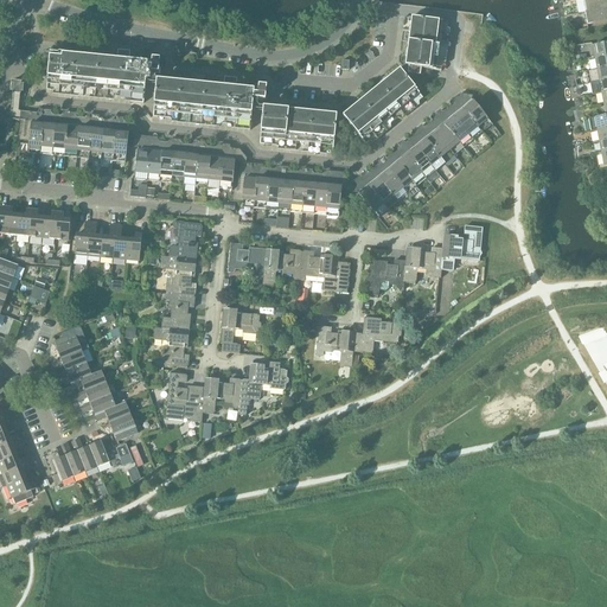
[(606,0),(582,0),(585,12),(606,7),(606,0)]
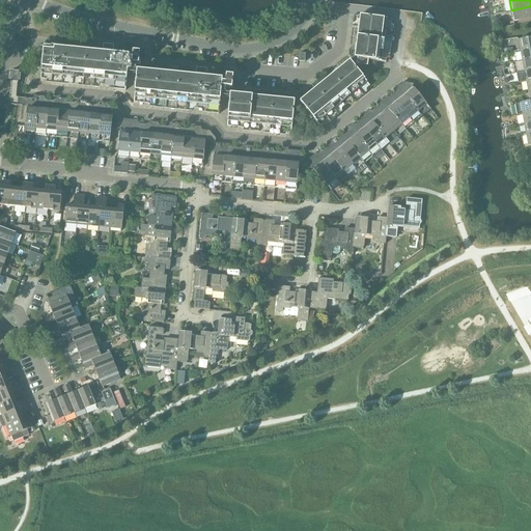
[(530,6),(511,10),(513,22),(530,19),(530,6)]
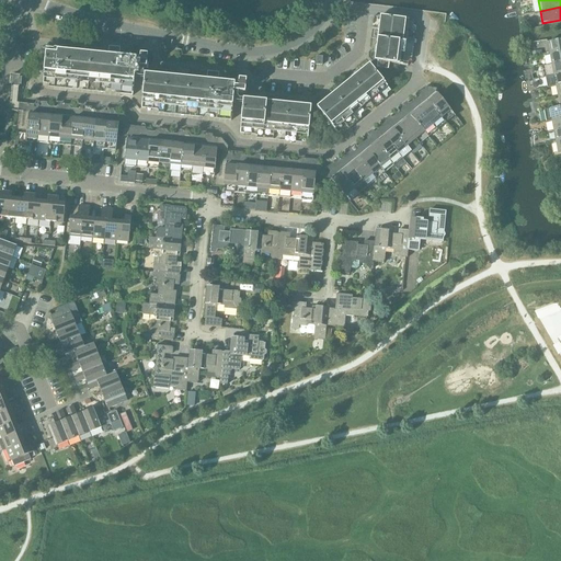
[(389,64),(397,65),(403,20),(380,16),(375,61),(370,66),(369,65),(317,109),(331,126),(384,82),(375,71),(377,69),(388,70),(389,64)]
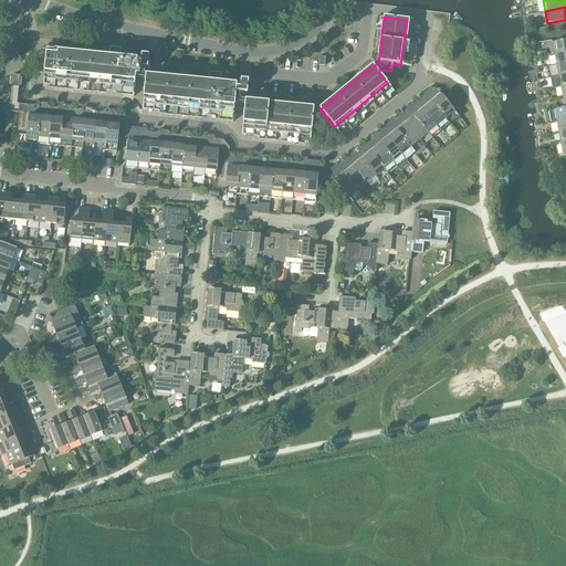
[(565,40),(553,43),(554,54),(565,51),(565,40)]
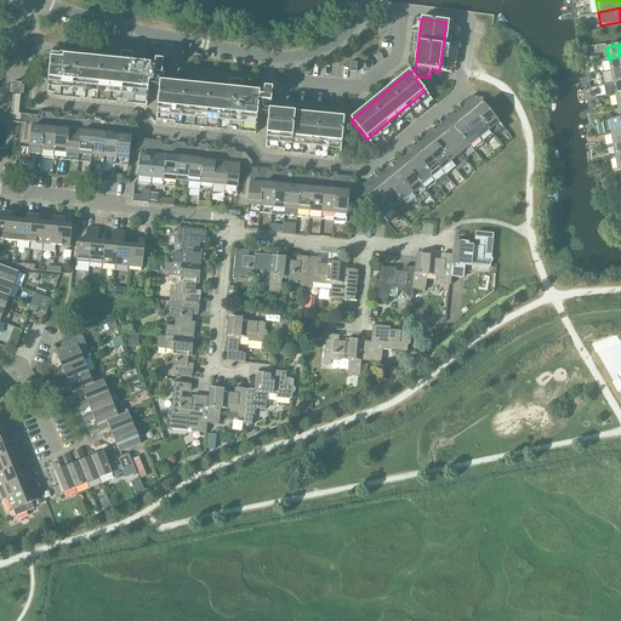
[(164,62),(155,61),(152,61),(151,66),(51,56),(49,81),(148,91),(149,83),(153,84),(154,75),(163,77),(164,62)]
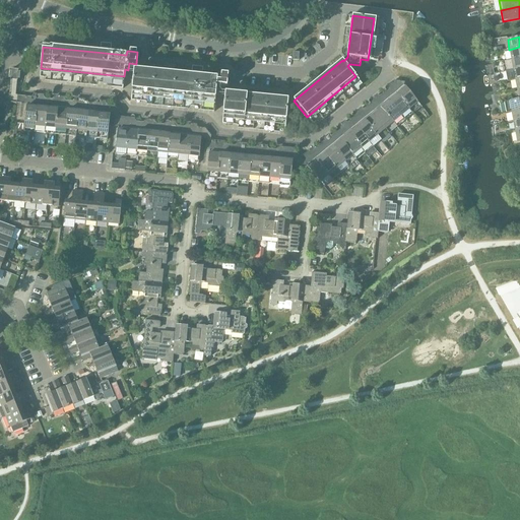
[(519,47),(509,50),(511,60),(519,58),(519,47)]
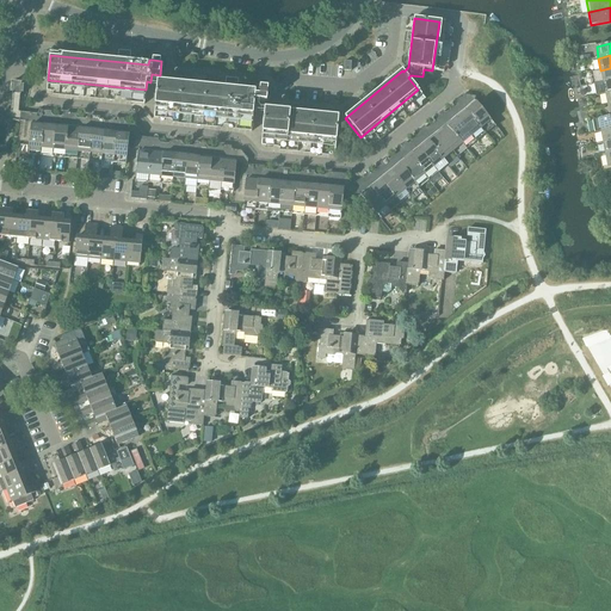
[(610,68),(600,71),(603,82),(610,80),(610,68)]
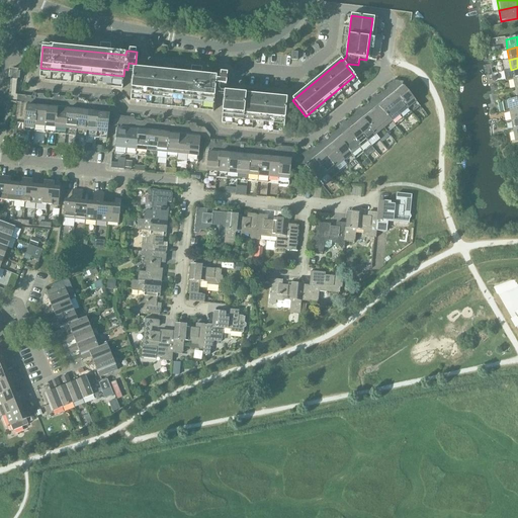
[(134,70),(132,90),(214,99),(217,86),(226,87),(228,75),(218,73),(217,78),(134,70)]
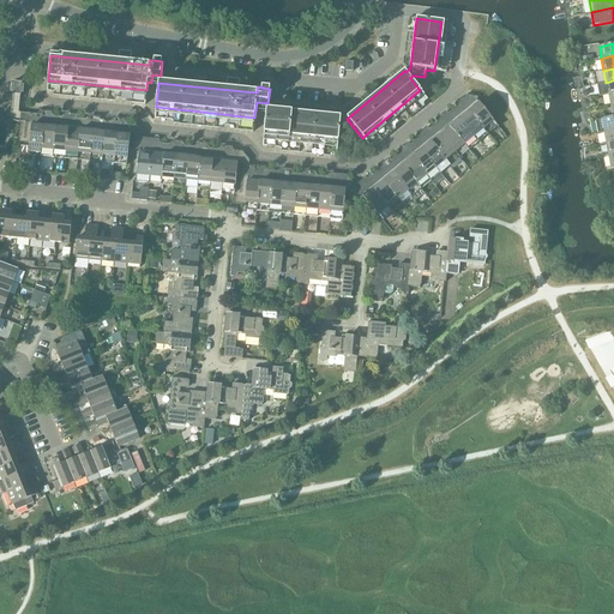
[(132,104),(145,106),(146,94),(133,91),(132,104)]
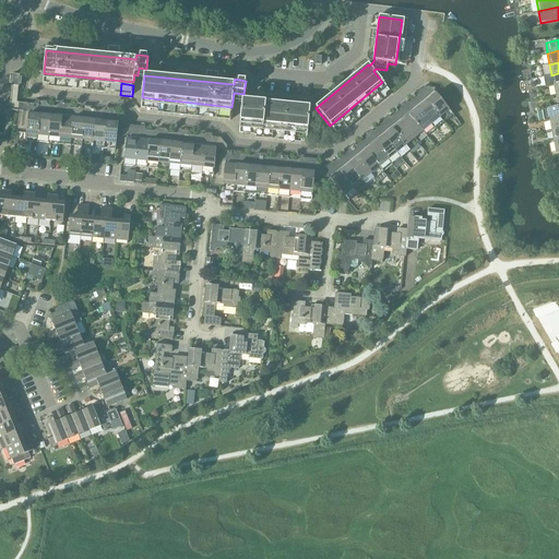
[(435,92),(425,99),(442,121),(452,114),(435,92)]
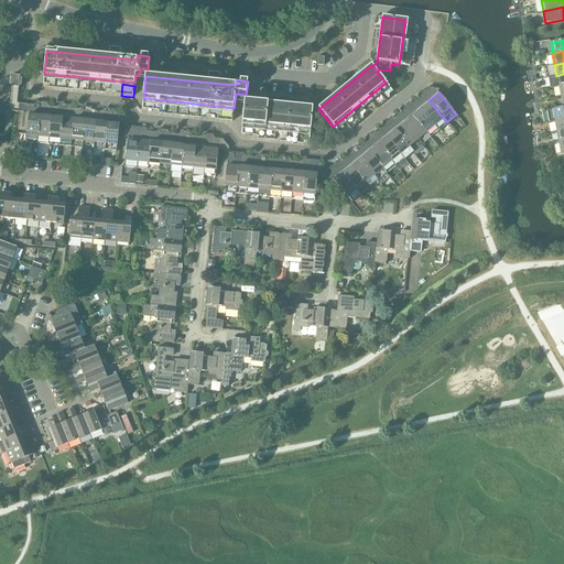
[(429,100),(420,108),(437,129),(446,122),(429,100)]
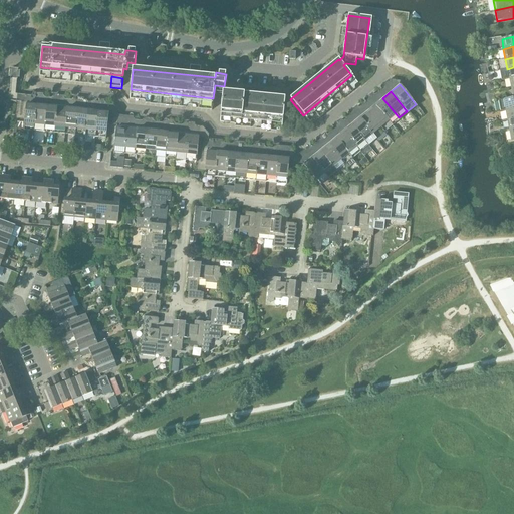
[(221,112),(283,118),(285,98),(223,92),(221,112)]
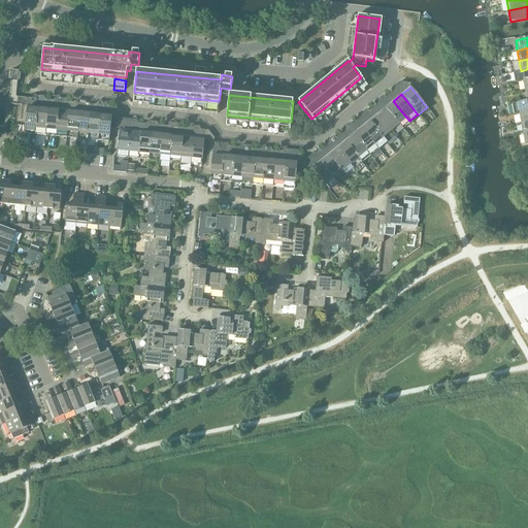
[(393,101),(386,107),(402,128),(409,121),(393,101)]
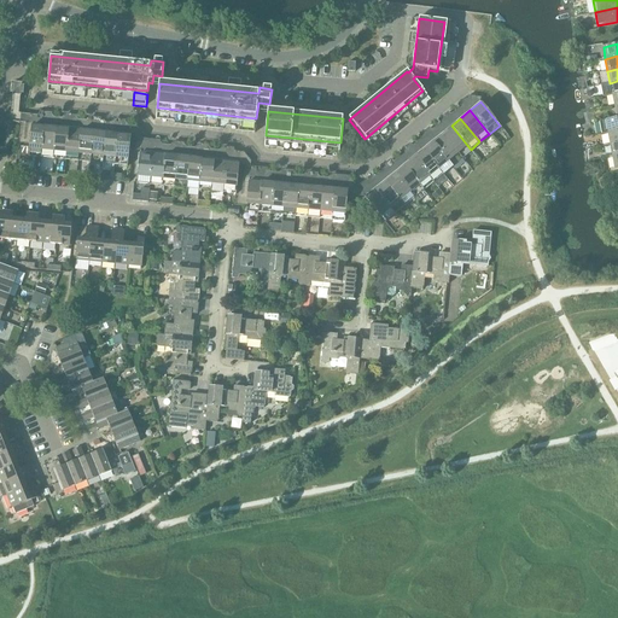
[(605,121),(607,133),(617,130),(617,118),(605,121)]
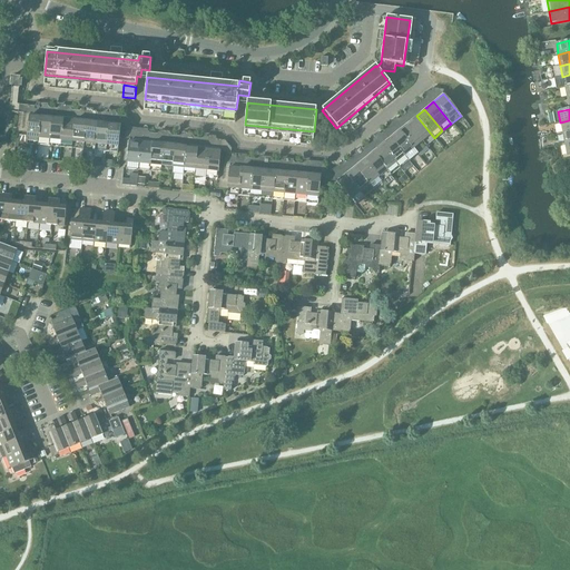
[(27,141),(38,143),(41,115),(29,114),(27,141)]
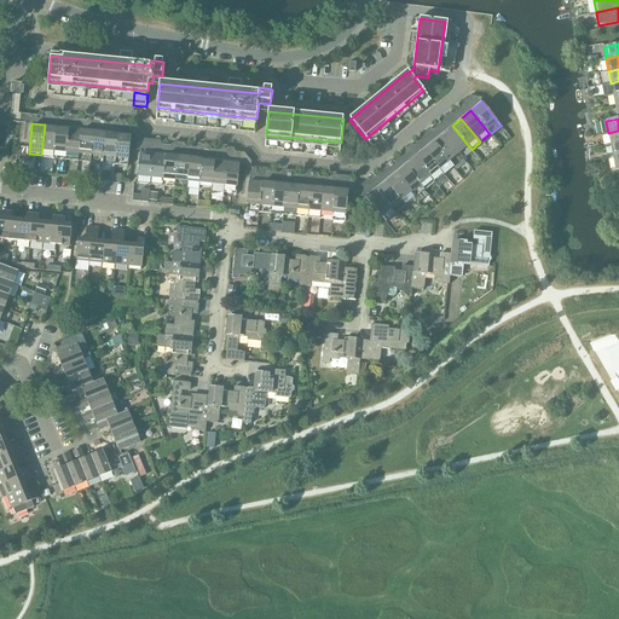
[(41,155),(55,156),(57,126),(45,125),(41,155)]
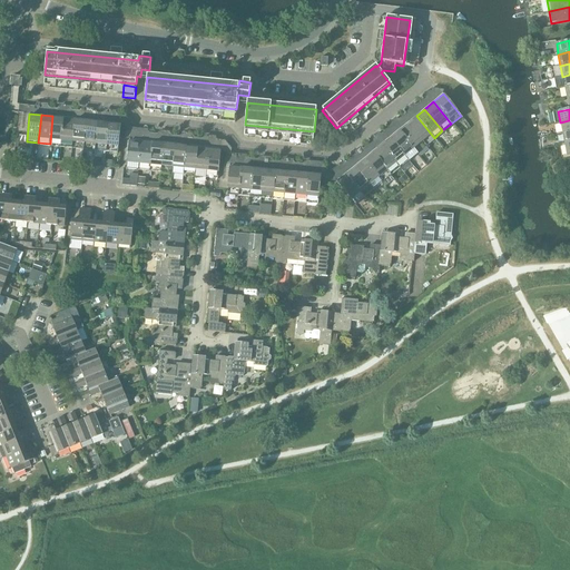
[(50,144),(61,145),(64,117),(52,116),(50,144)]
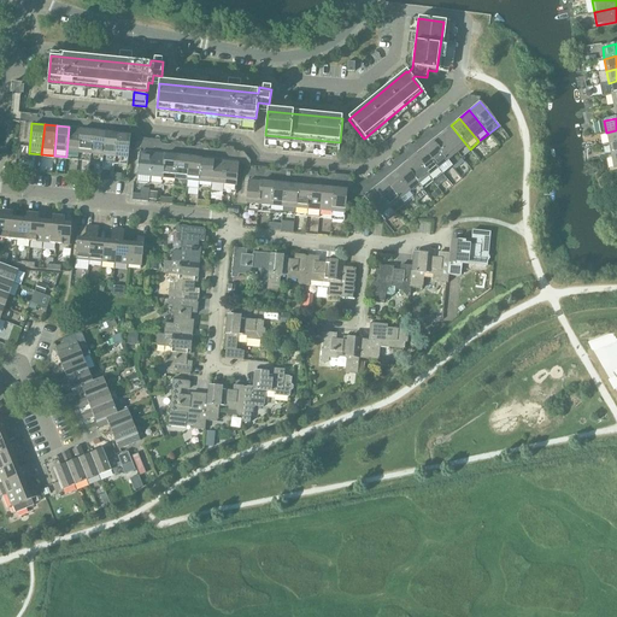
[(451,125),(441,134),(460,157),(470,150),(451,125)]
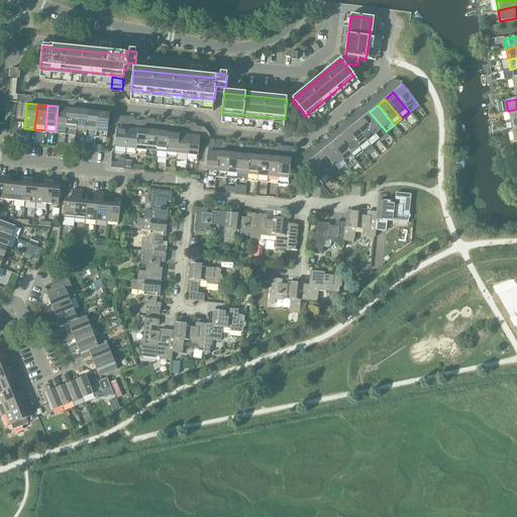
[(56,131),(66,132),(68,107),(58,106),(56,131)]
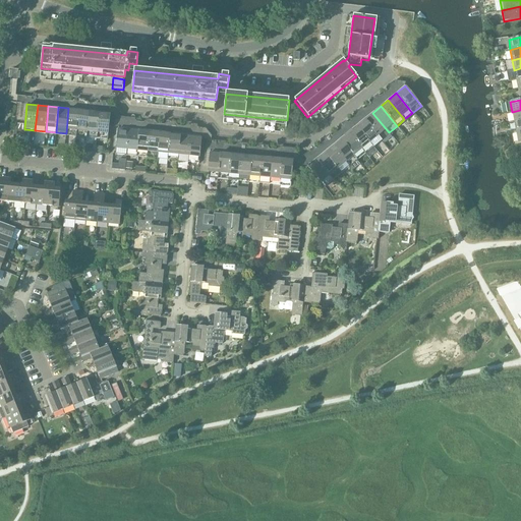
[(66,133),(76,134),(79,109),(68,108),(66,133)]
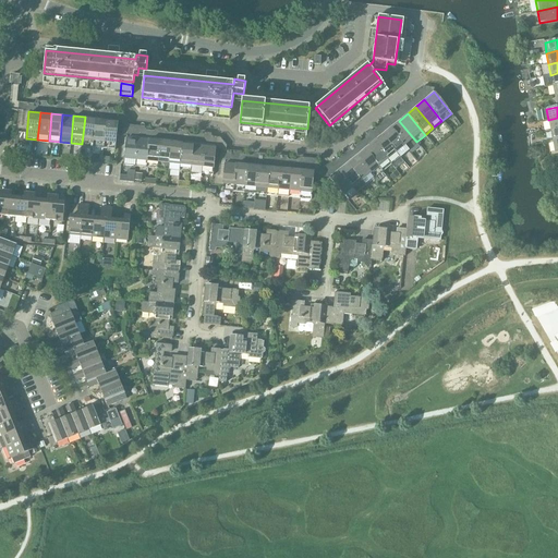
[(82,144),(93,145),(96,118),(85,117),(82,144)]
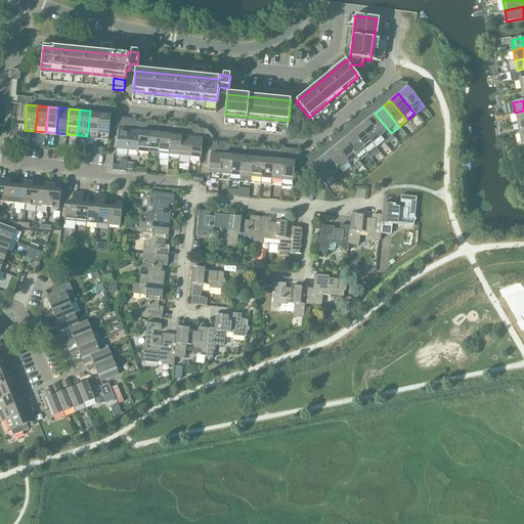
[(87,136),(97,137),(100,112),(90,111),(87,136)]
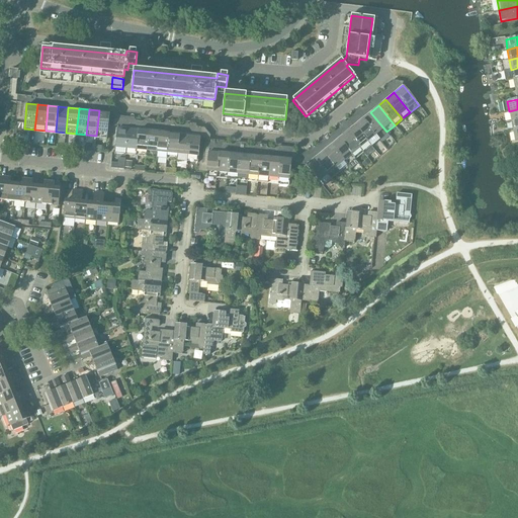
[(517,109),(509,111),(511,121),(517,119),(517,109)]
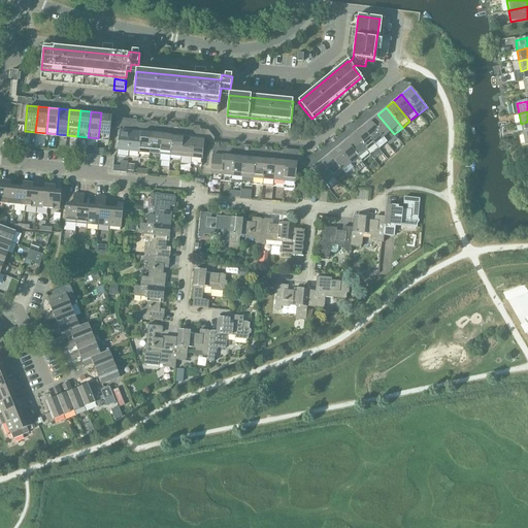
[(101,112),(98,138),(109,139),(112,113),(101,112)]
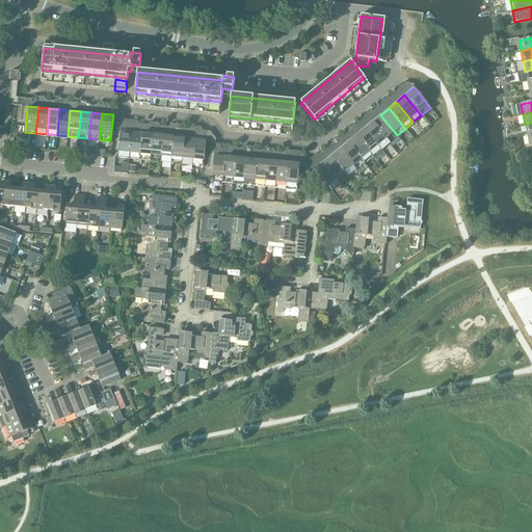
[(380,115),(372,122),(389,142),(397,135),(380,115)]
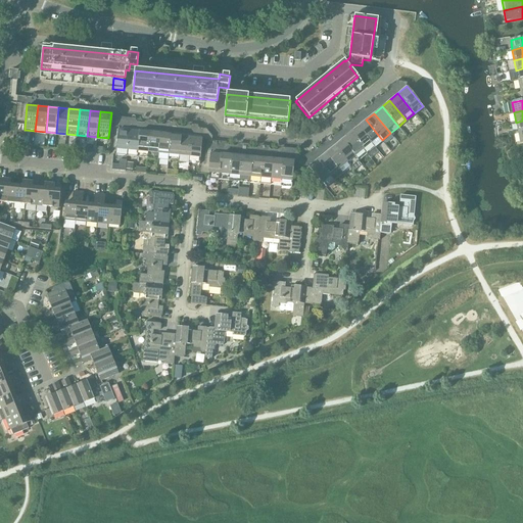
[(366,120),(358,127),(374,146),(382,140),(366,120)]
